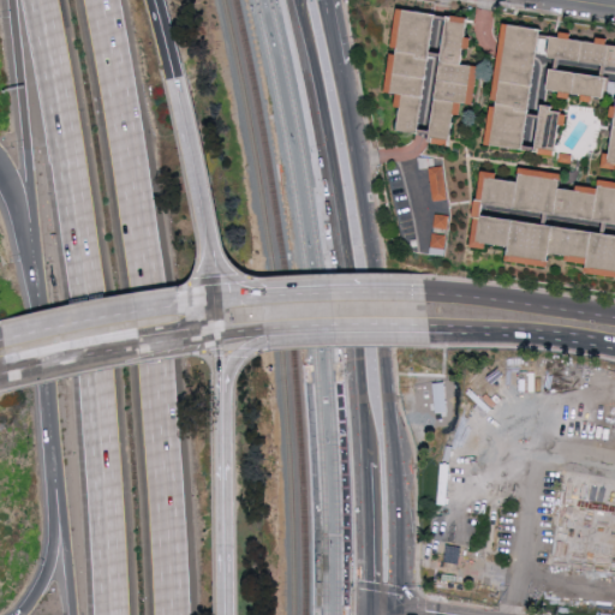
[(435,16),(418,133),(398,130),(402,96),(389,95),(402,11),(435,16)]
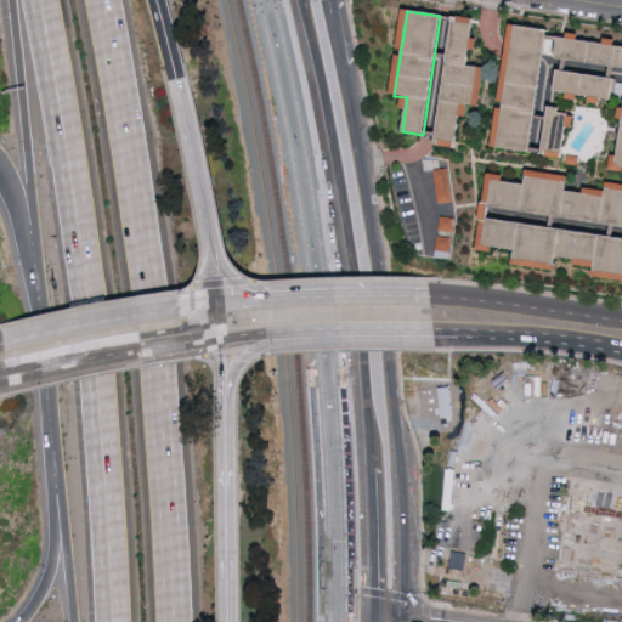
[(451,17),(433,139),(454,142),(459,105),(470,106),(476,68),(464,67),(471,21),(451,17)]
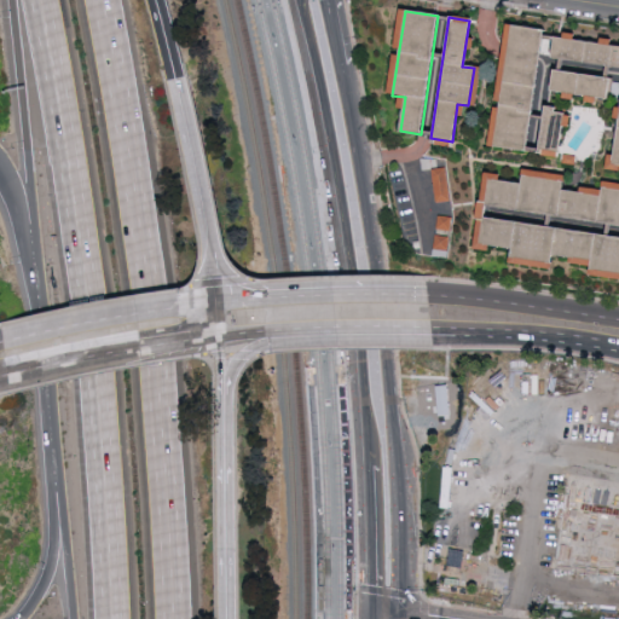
[(544,32),(525,151),(487,145),(505,25),(544,32)]
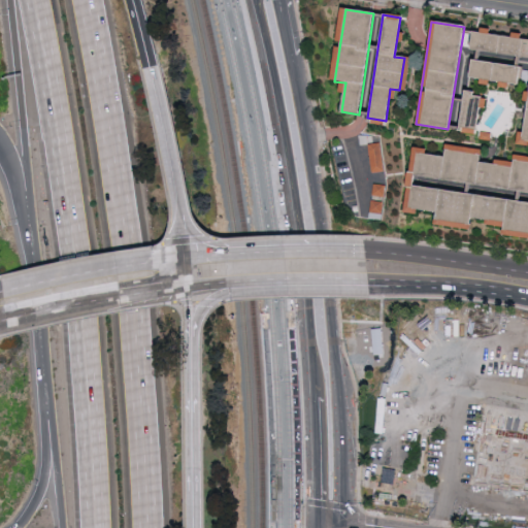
[(527,40),(472,32),(469,51),(527,59),(527,40)]
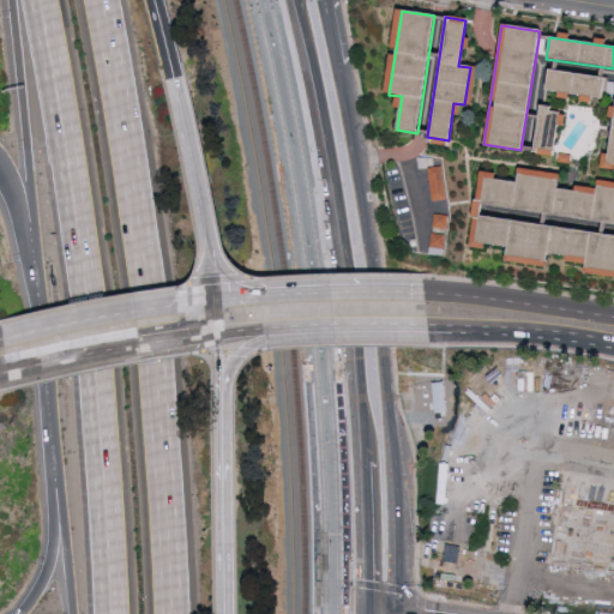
[(605,78),(548,70),(546,91),(601,100),(605,78)]
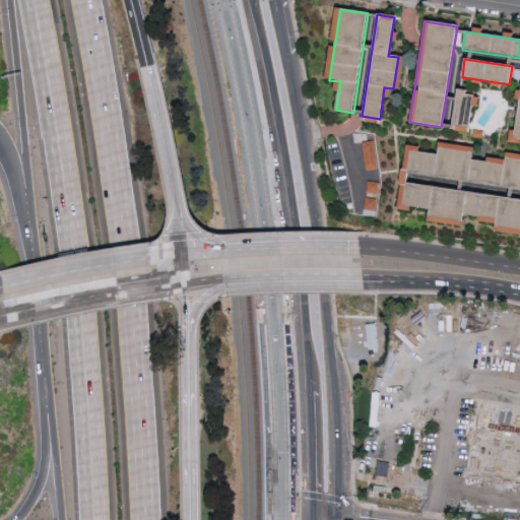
[(457,89),(451,128),(455,129),(456,125),(469,128),(474,95),(465,93),(465,91),(457,89)]
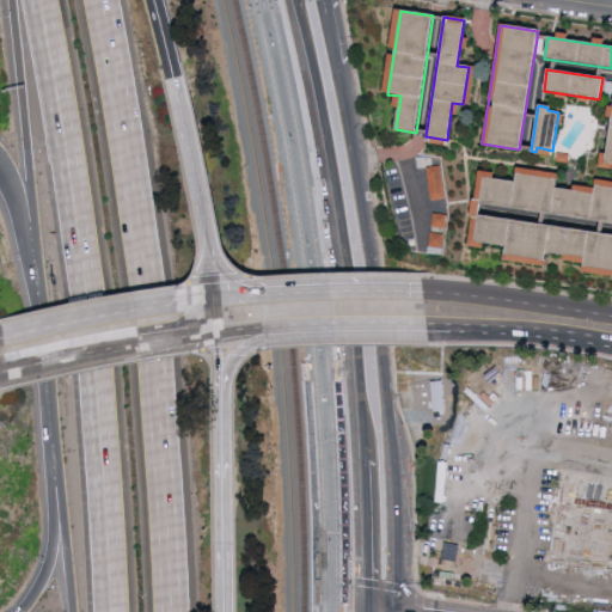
[(430,200),(442,199),(441,165),(429,166),(430,200)]
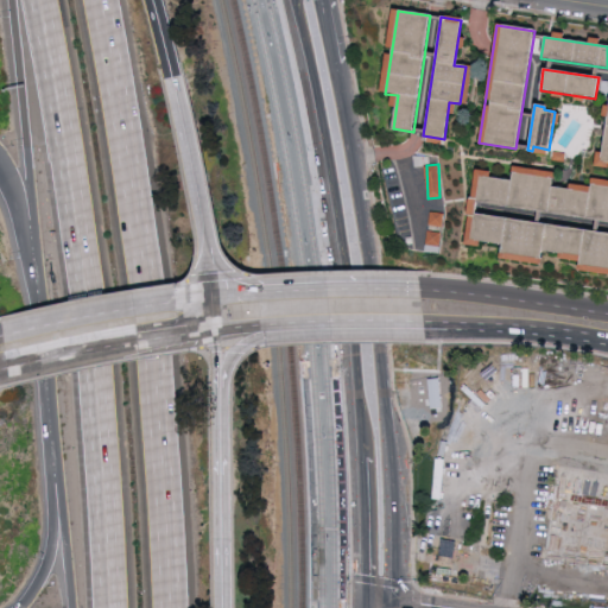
[(607,222),(476,203),(480,177),(510,182),(511,172),(552,178),(551,188),(589,194),(590,184),(607,187),(607,222)]
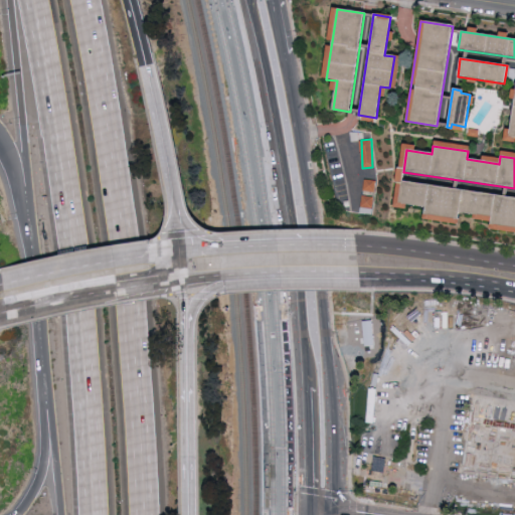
[(401,180),(514,197),(514,228),(489,224),(491,217),(460,212),(458,220),(423,214),(424,207),(397,203),(401,180)]
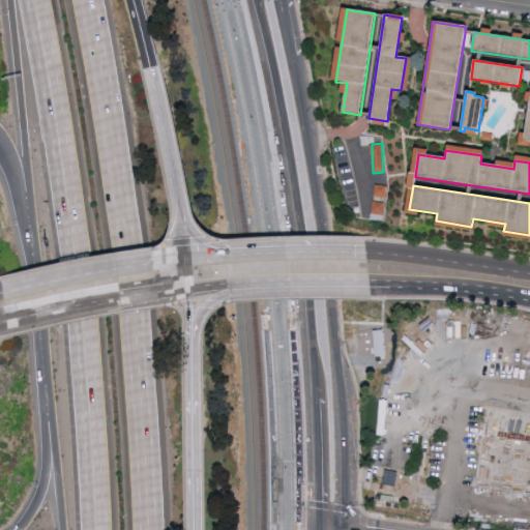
[(295,329),(289,329),(292,363),(298,363),(295,329)]
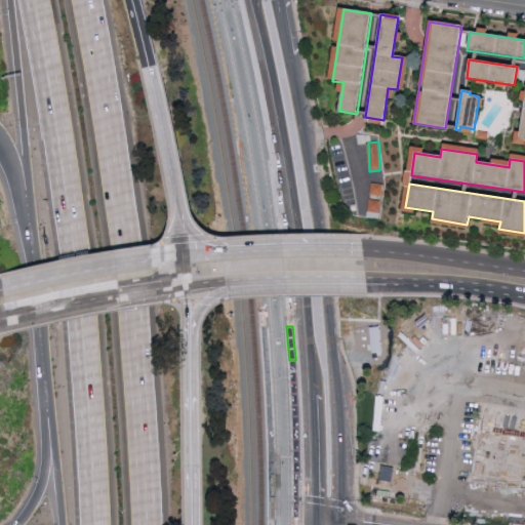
[(381,479),(393,480),(393,468),(381,468),(381,479)]
